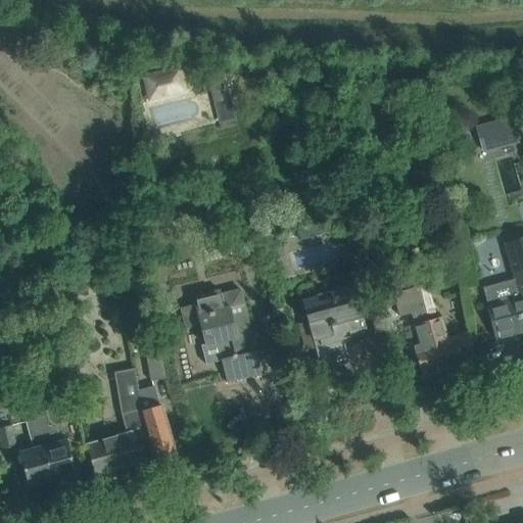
[(222,105),(237,101),(231,73),(215,76),(222,105)]
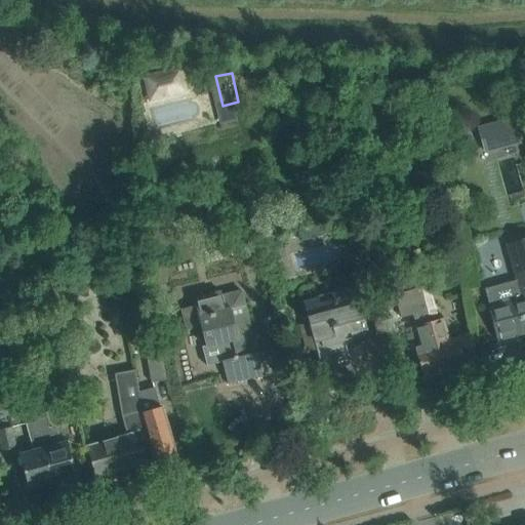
[(517,117),(478,128),(484,152),(523,142),(517,117)]
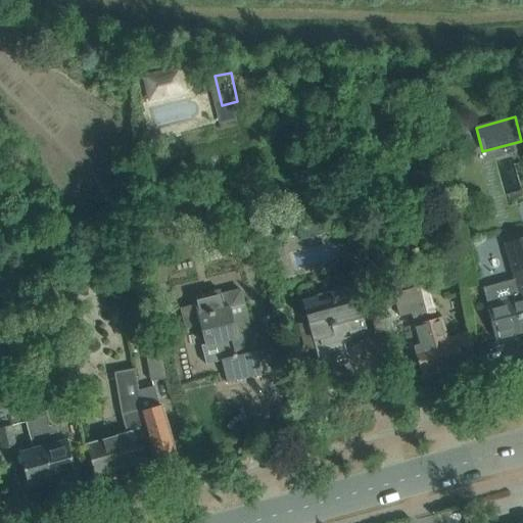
[(515,277),(482,286),(500,349),(502,348),(498,337),(522,330),(522,326),(522,325),(522,238),(494,246),(495,248),(507,245),(515,277)]
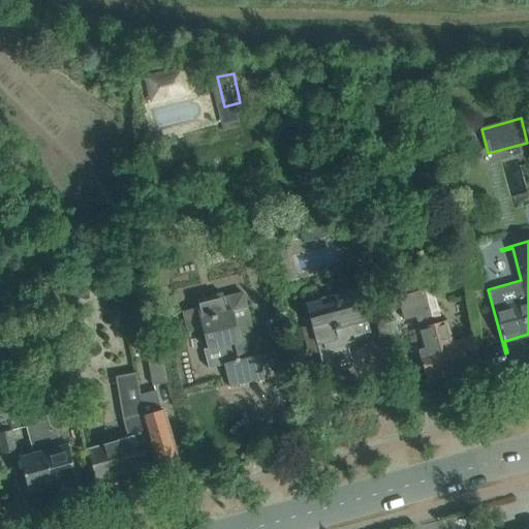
[(432,287),(424,289),(431,316),(439,314),(432,287)]
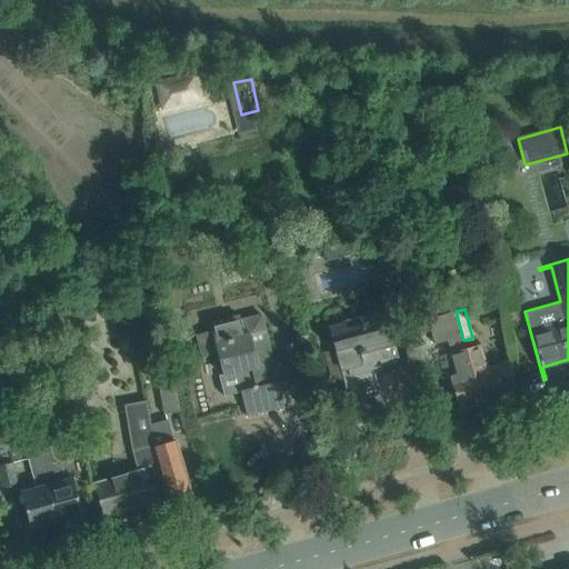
[(480,405),(466,348),(465,348),(463,340),(456,311),(455,311),(455,310),(420,321),(427,346),(447,341),(456,373),(448,376),(458,410),(480,405)]
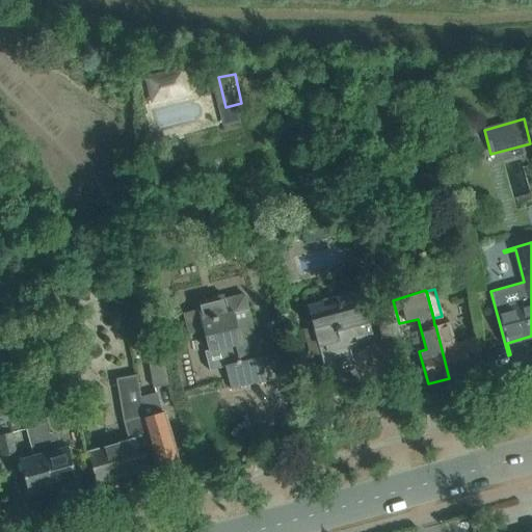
[(349,345),(373,338),(361,291),(308,306),(310,312),(300,315),(304,330),(314,327),(326,377),(333,397),(362,390),(349,345)]
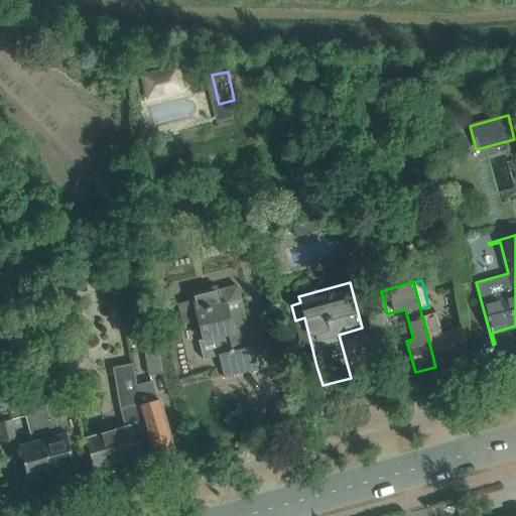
[(249,334),(237,285),(218,290),(217,286),(190,293),(191,300),(178,303),(186,338),(201,334),(202,341),(214,338),(224,377),(260,368),(254,346),(248,347),(245,335),(249,334)]
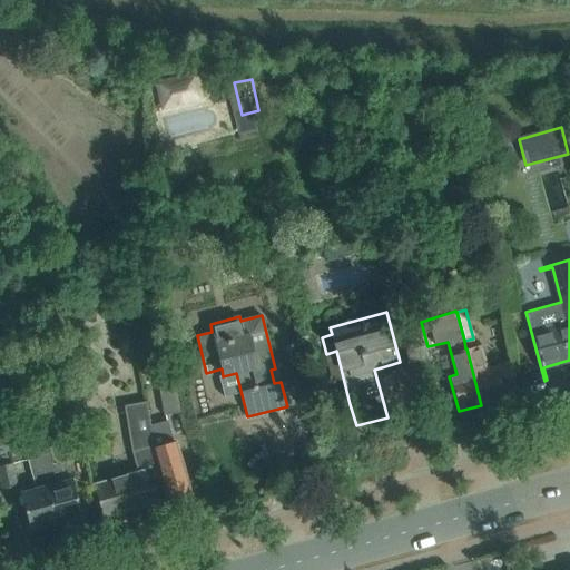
[(481,345),(467,349),(481,405),(504,399),(503,395),(518,391),(510,363),(495,366),(495,364),(487,366),(481,345)]
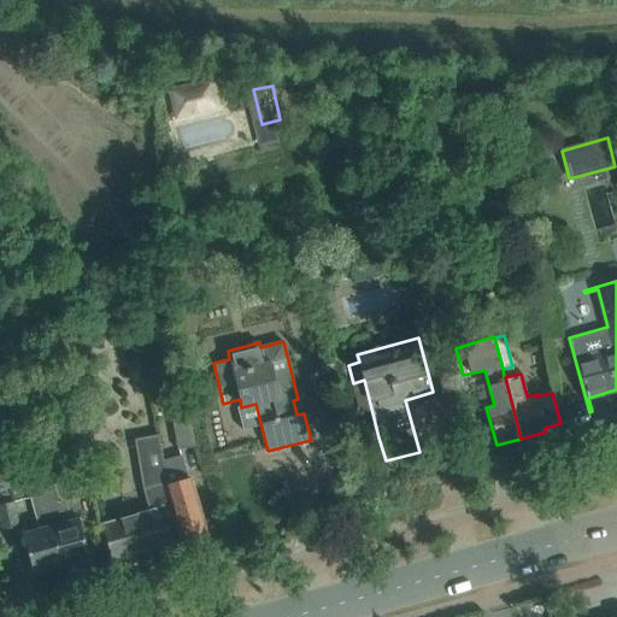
[(182,398),(172,400),(175,410),(184,407),(182,398)]
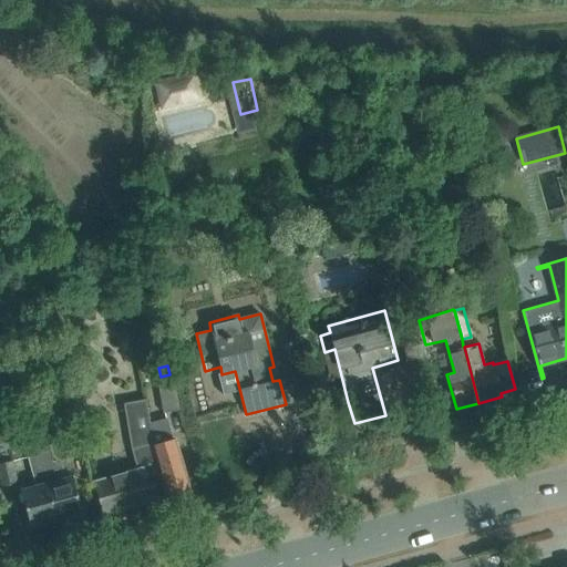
[(172,377),(156,380),(162,413),(177,410),(172,377)]
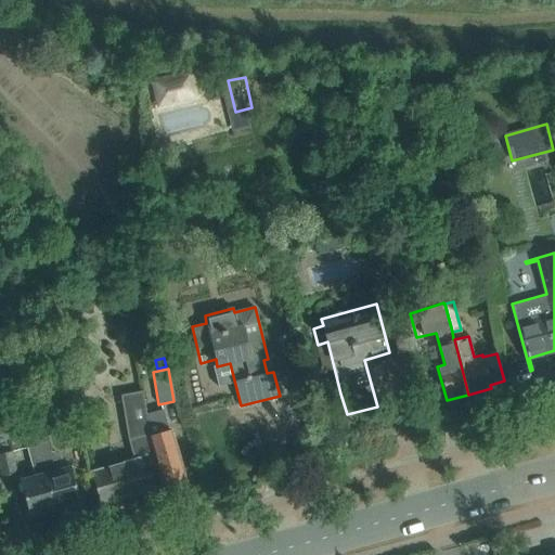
[(146,436),(152,434),(149,413),(146,413),(142,390),(120,395),(128,439),(132,457),(91,469),(102,503),(150,491),(149,489),(162,486),(146,436)]
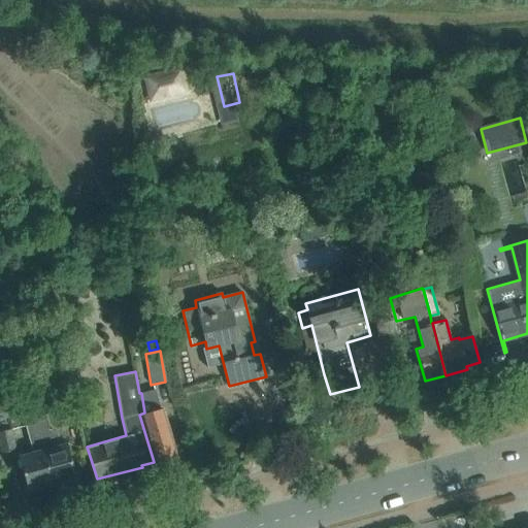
[(163,408),(160,408),(154,389),(141,393),(144,413),(139,415),(154,462),(176,456),(163,408)]
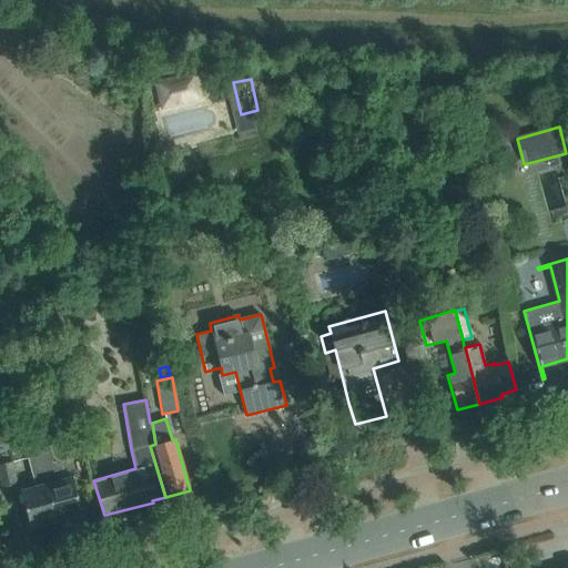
[(41,426),(31,428),(37,453),(38,453),(38,452),(47,449),(41,426)]
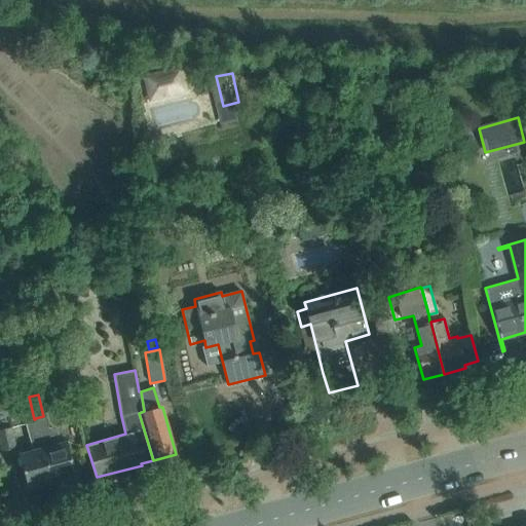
[(45,415),(43,416),(35,418),(35,419),(51,483),(76,476),(67,440),(60,442),(58,433),(50,427),(48,427),(45,415)]
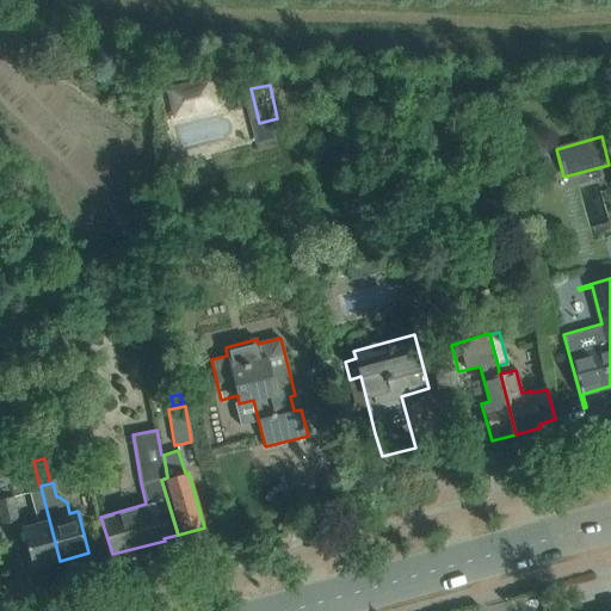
[(41,487),(39,487),(29,489),(36,523),(22,526),(32,568),(60,561),(41,487)]
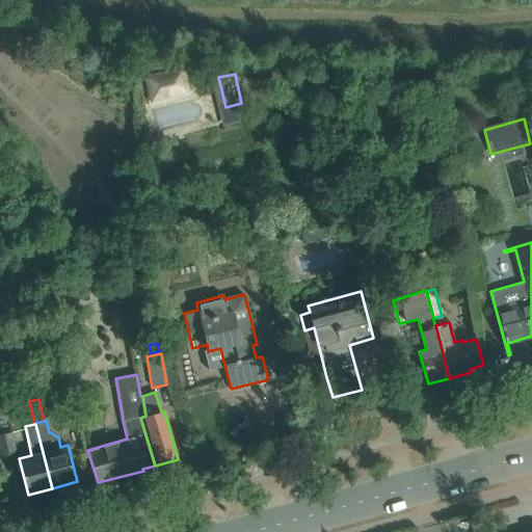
[(10,432),(0,434),(0,448),(2,455),(15,453),(10,432)]
